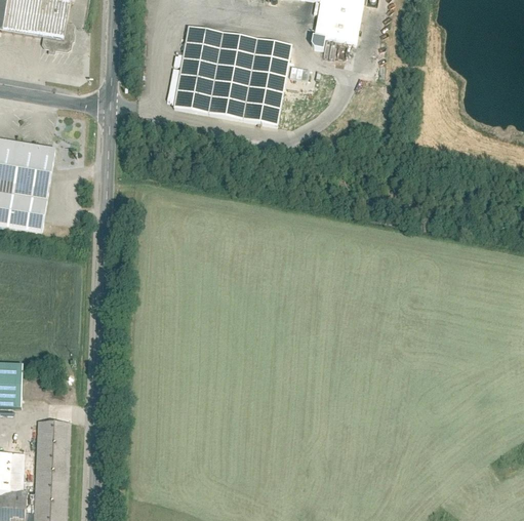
[(0,0),(0,26),(42,34),(63,37),(66,19),(69,0),(0,0)]
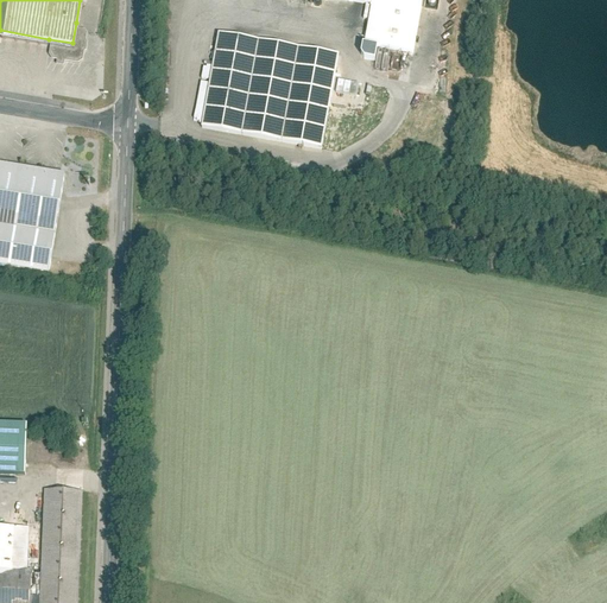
[(370,0),(362,43),(412,51),(421,0),(370,0)]
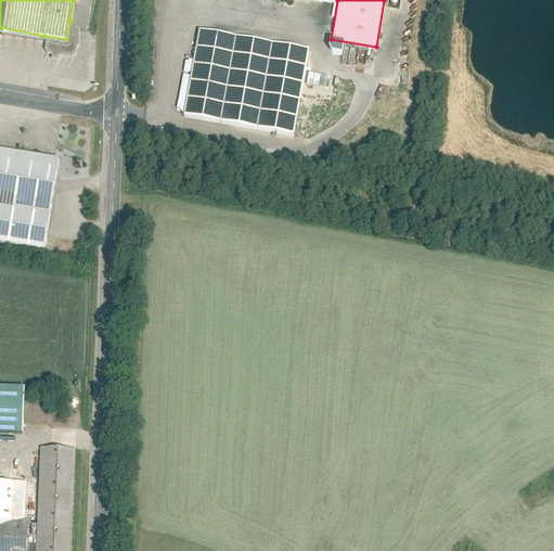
[(66,39),(44,36),(42,45),(47,49),(52,50),(51,54),(59,55),(59,51),(69,53),(74,51),(76,40),(77,41),(79,33),(77,33),(79,25),(77,22),(69,21),(66,39)]
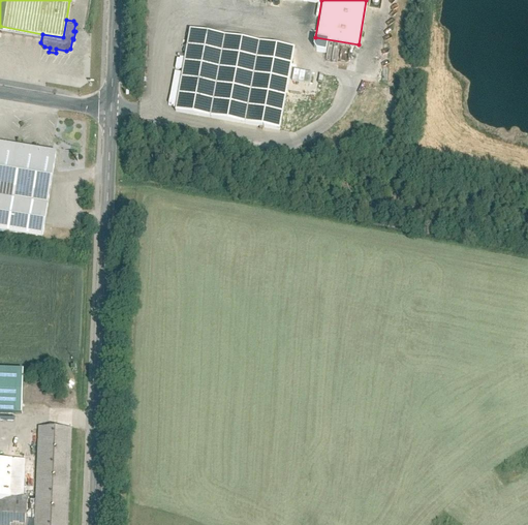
[(293,44),(191,26),(177,105),(278,124),(293,44)]
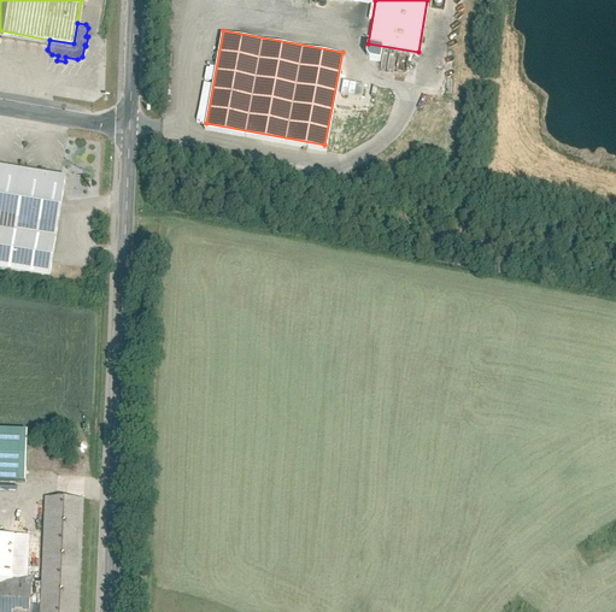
[(41,59),(36,90),(44,92),(48,59),(41,59)]
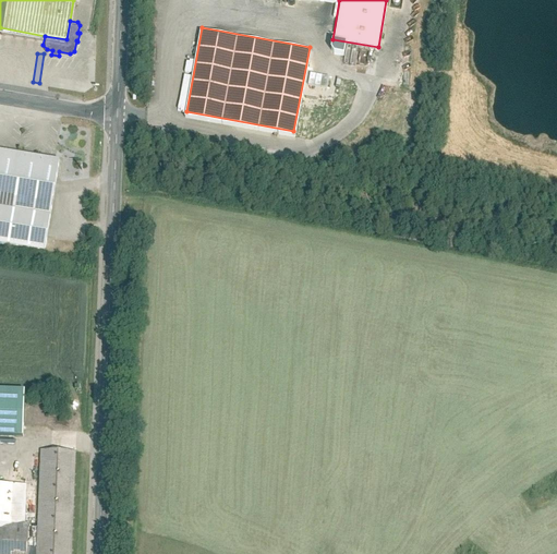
[(58,157),(0,147),(0,239),(44,247),(58,157)]
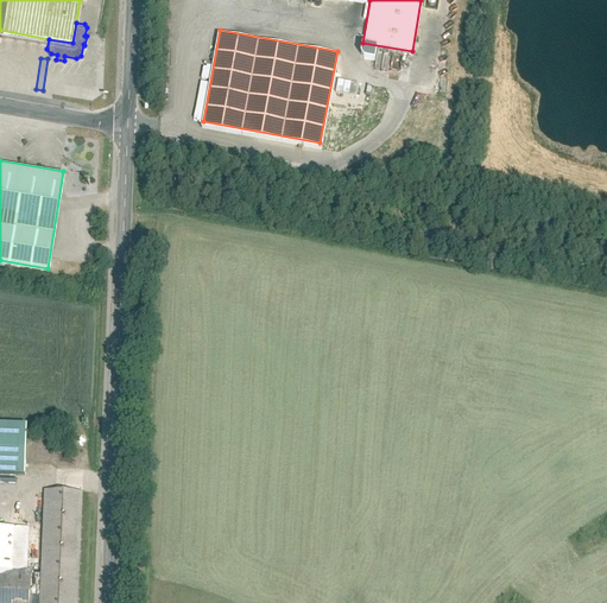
[(25,425),(0,424),(0,469),(24,470),(25,425)]
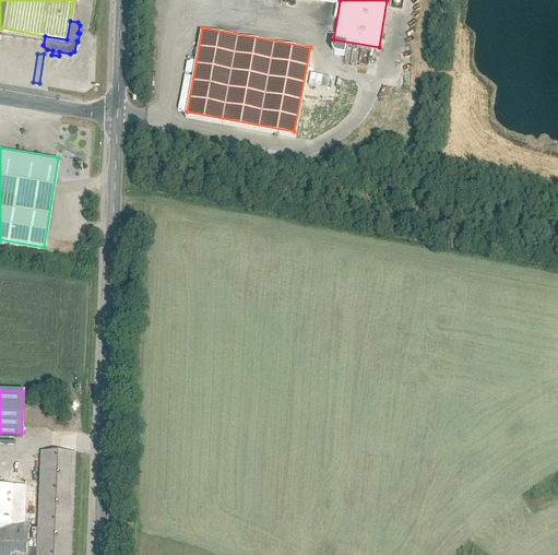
[(70,554),(75,449),(40,448),(35,554),(70,554)]
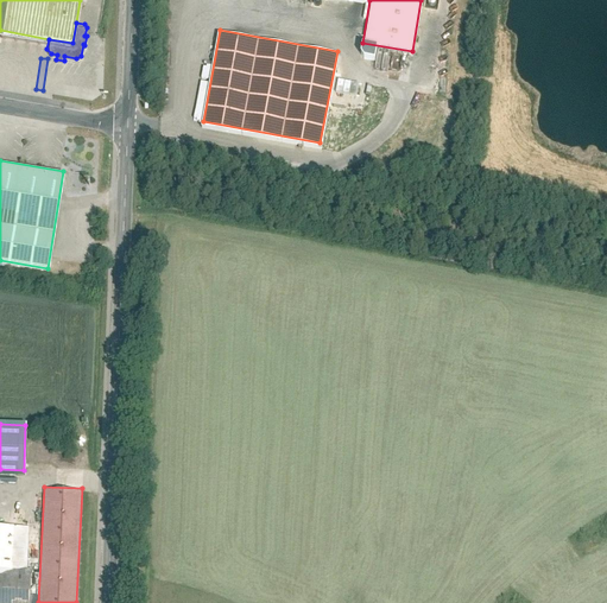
[(26,525),(0,522),(0,566),(25,567),(26,525)]
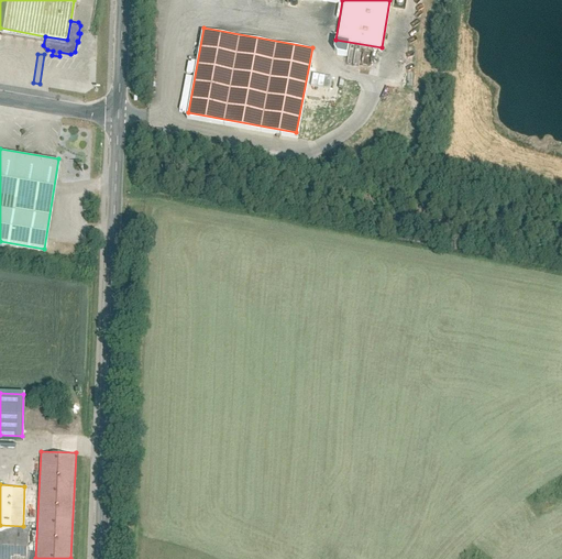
[(26,558),(28,526),(23,526),(0,525),(0,558),(26,558)]
